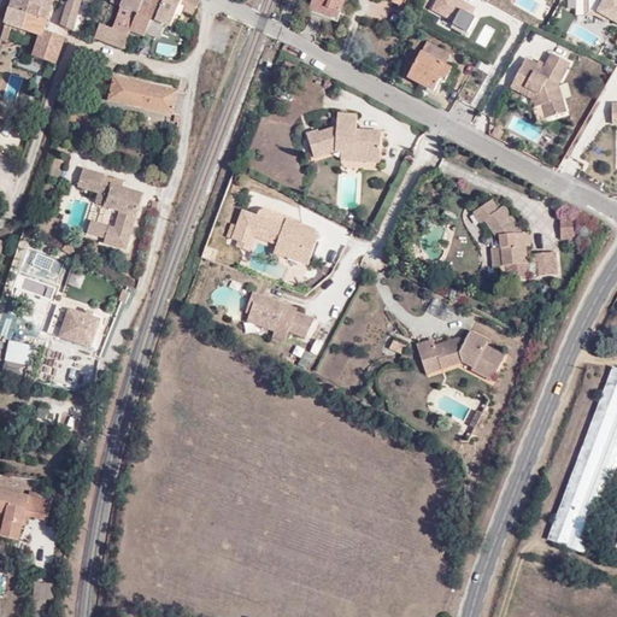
[(36,35),(40,36),(42,31),(51,0),(10,0),(0,35),(0,58),(6,39),(10,25),(36,35)]
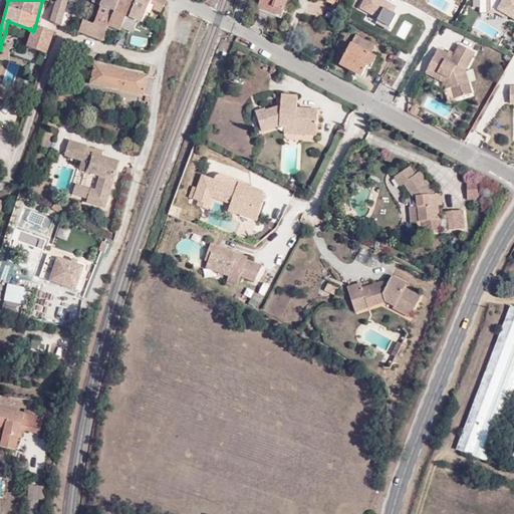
[(49,21),(59,24),(67,0),(56,0),(55,3),(54,2),(49,21)]
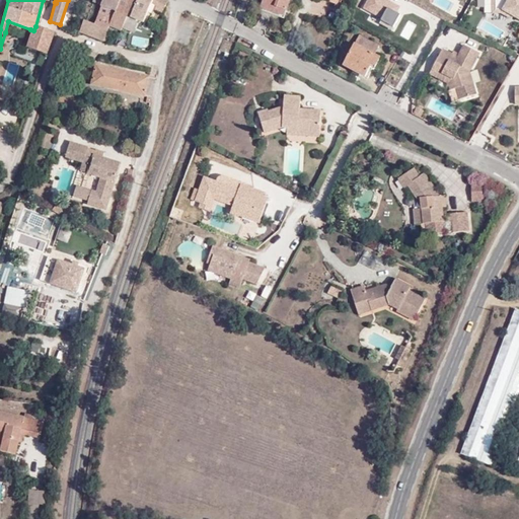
[(97,11),(97,13),(93,25),(106,30),(108,26),(115,11),(119,0),(92,0),(91,4),(99,6),(97,11)]
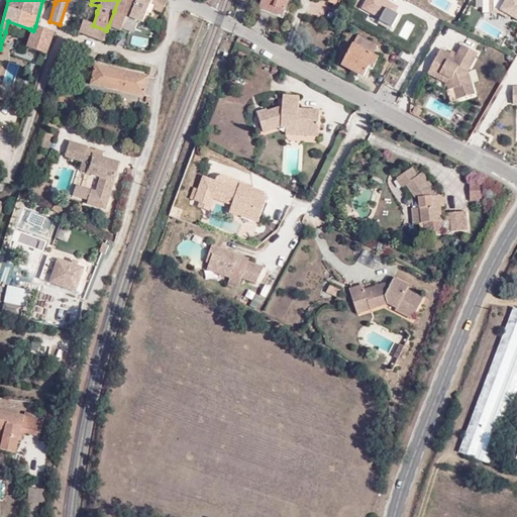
[(166,1),(163,0),(118,0),(114,11),(126,16),(121,27),(130,31),(135,20),(141,23),(148,7),(161,13),(166,1)]
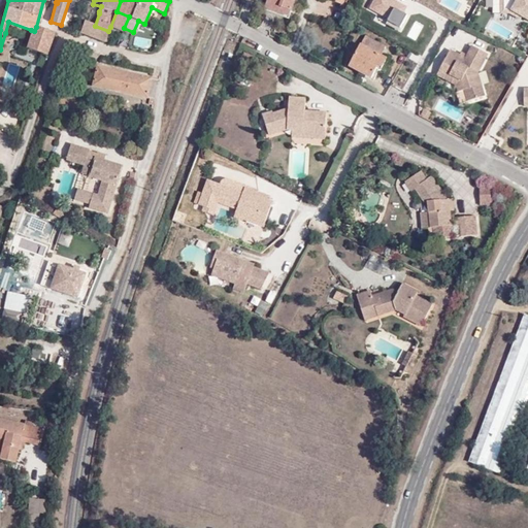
[(293,0),(266,0),(264,8),(288,17),(293,0)]
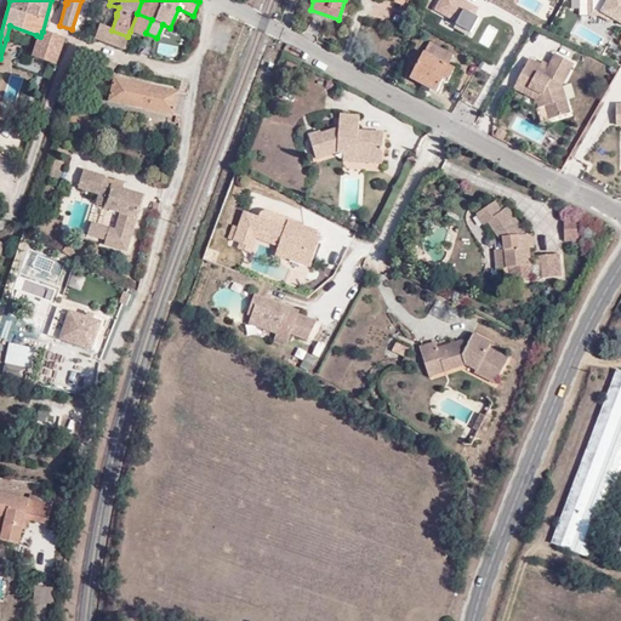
[(439,0),(434,9),(456,21),(455,23),(471,32),(478,17),(473,15),(471,13),(474,6),(463,0),(439,0)]
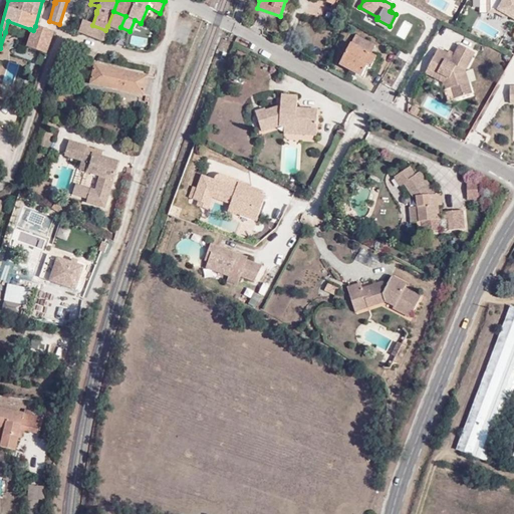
[(507,14),(513,17),(513,0),(486,0),(487,11),(496,11),(506,17),(507,14)]
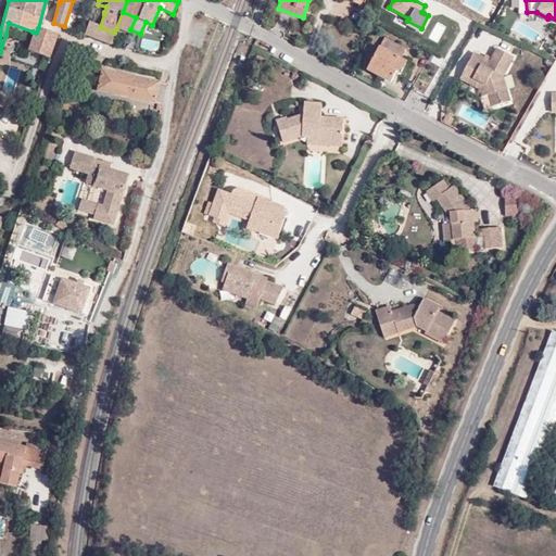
[(125,33),(128,34),(130,29),(136,17),(123,12),(116,28),(119,30),(117,34),(123,37),(125,33)]
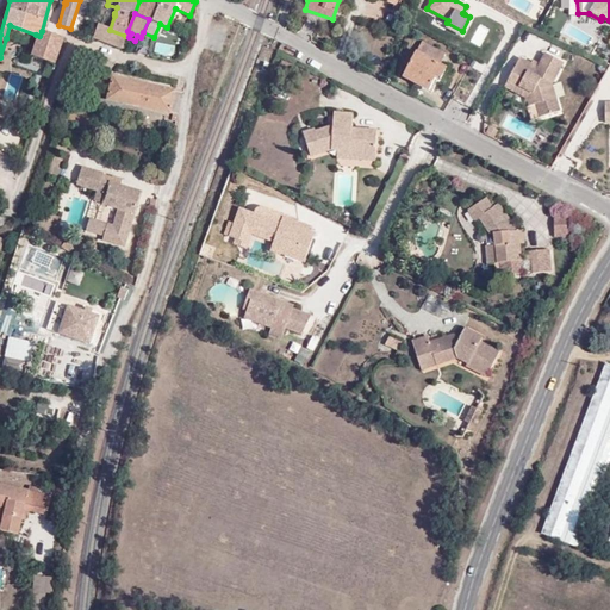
[(6,38),(32,47),(36,35),(10,25),(6,38)]
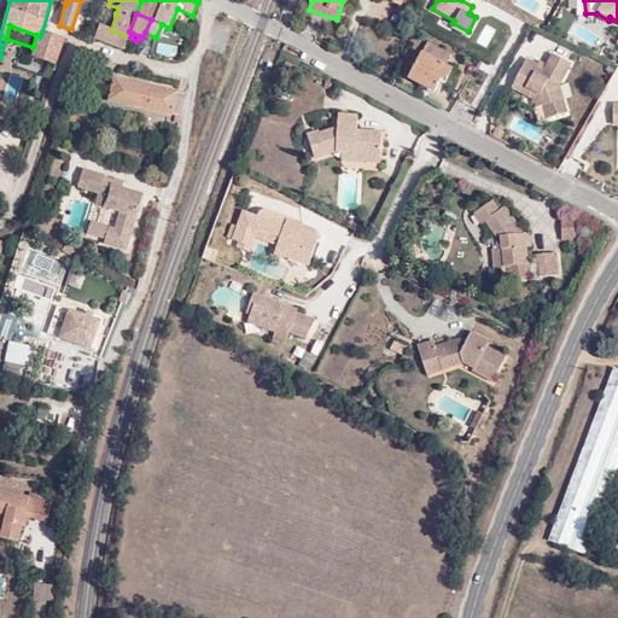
[(98,25),(94,38),(122,48),(127,36),(111,30),(98,25)]
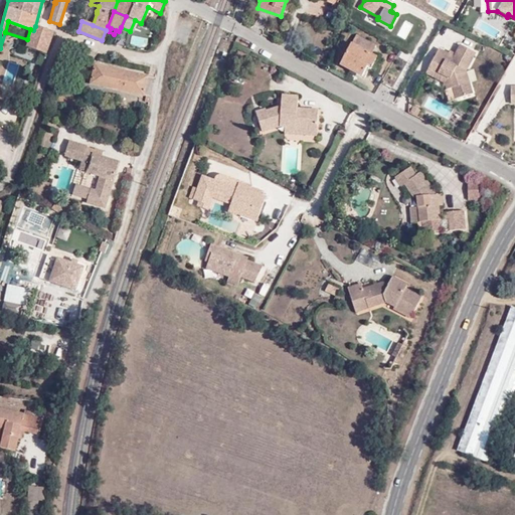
[(27,39),(25,47),(46,54),(53,32),(35,26),(33,30),(30,29),(27,39)]
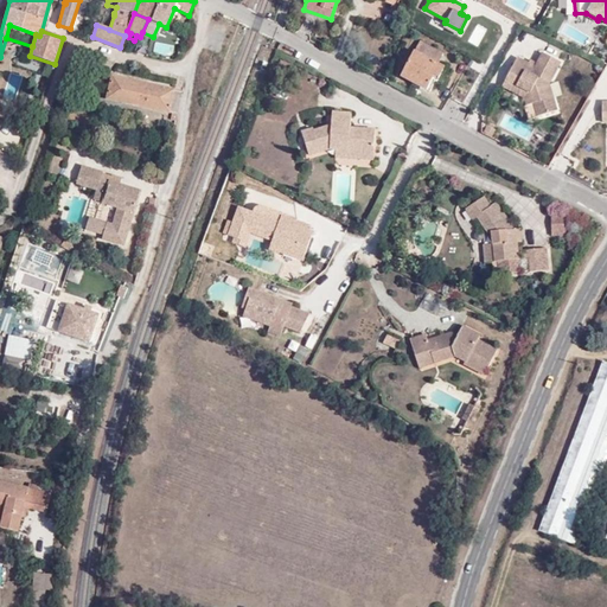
[(446,70),(435,65),(441,53),(420,42),(400,78),(426,91),(434,76),(441,80),(446,70)]
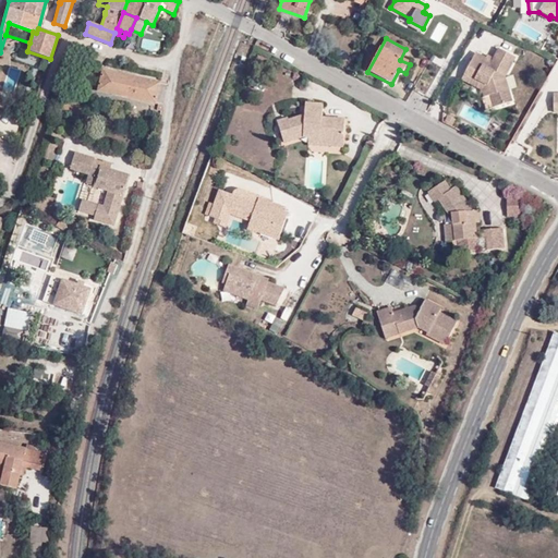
[(498,49),(492,61),(475,53),(463,77),(473,83),(475,80),(487,86),(490,96),(494,108),(512,101),(505,77),(516,58),(498,49)]
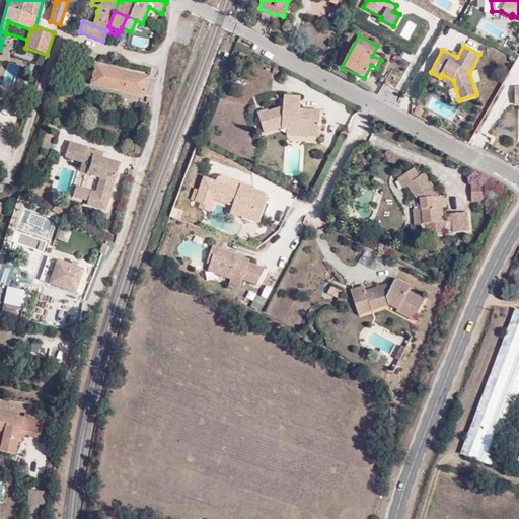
[(94,66),(90,86),(124,92),(128,73),(94,66)]
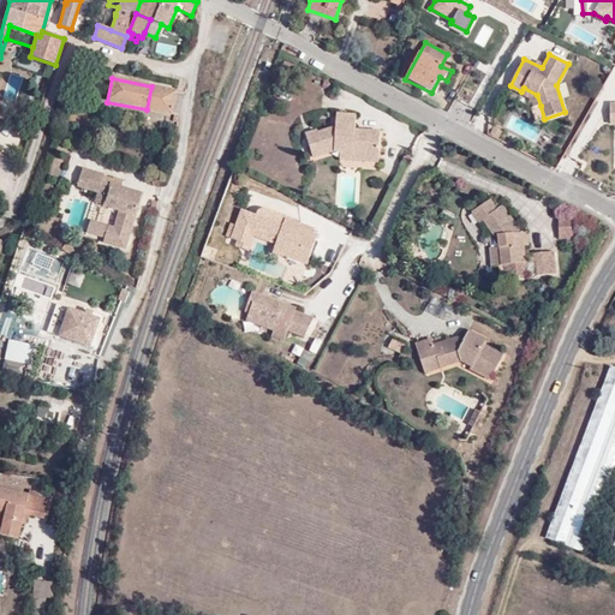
[(533,108),(541,106),(537,95),(524,88),(521,91),(511,85),(508,88),(531,100),(533,108)]
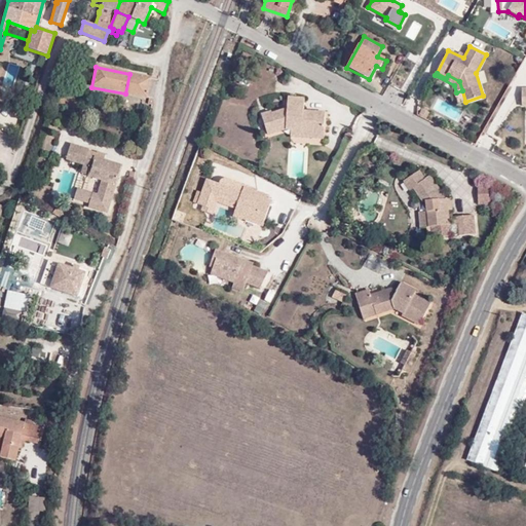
[(129,74),(125,94),(152,100),(157,79),(129,74)]
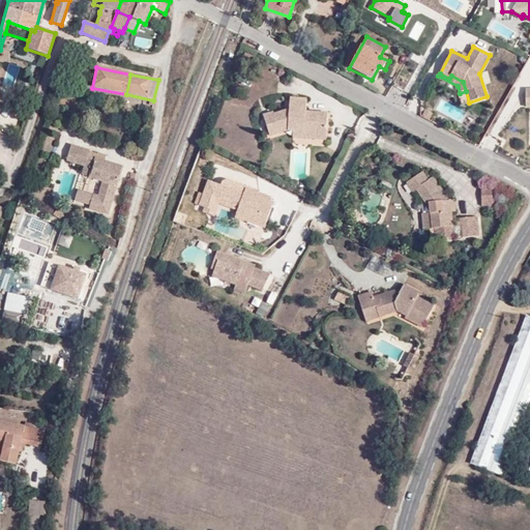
[(264,113),(270,134),(289,127),(324,129),(324,110),(304,110),(305,97),(290,96),(289,108),(273,112),(272,110),(264,113)]
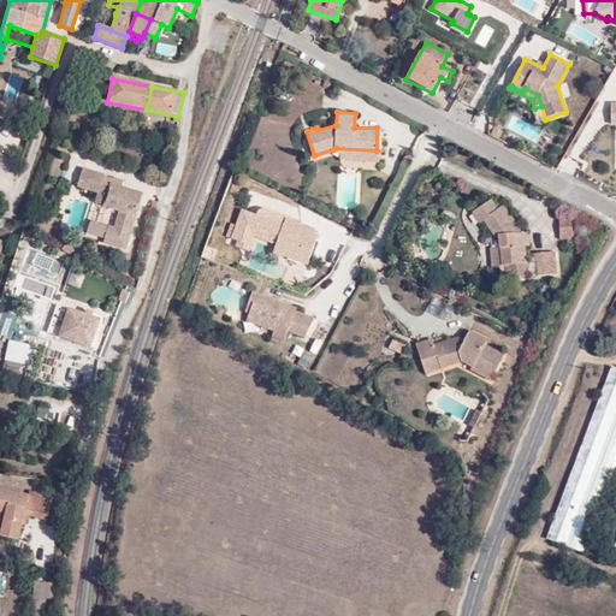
[(337,157),(377,159),(377,150),(336,148),(337,157)]
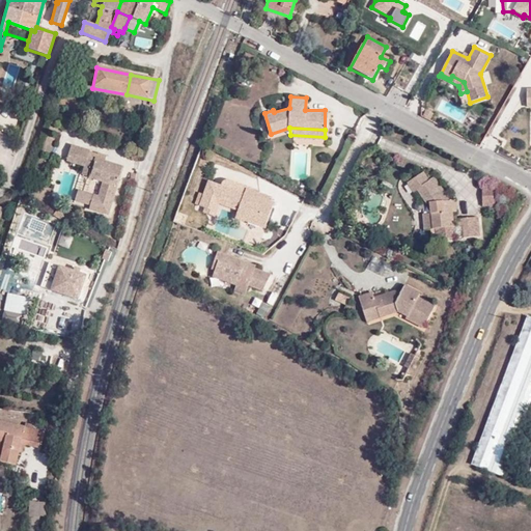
[(484,146),(496,152),(502,142),(491,136),(484,146)]
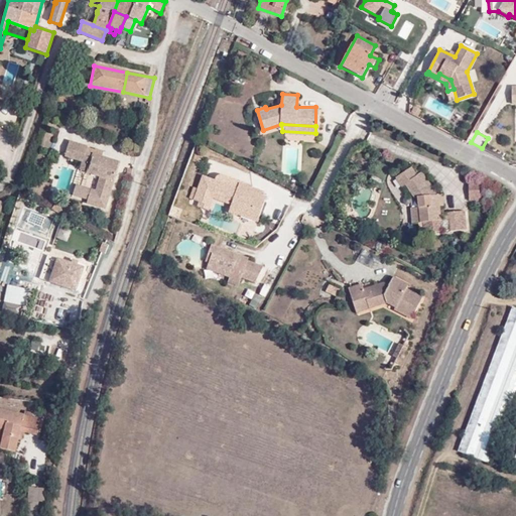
[(101,157),(100,160),(92,158),(93,155),(86,153),(87,149),(87,148),(70,143),(66,156),(84,161),(81,170),(101,175),(97,190),(91,189),(89,198),(88,202),(98,205),(106,207),(108,199),(117,167),(118,162),(110,160),(101,157)]
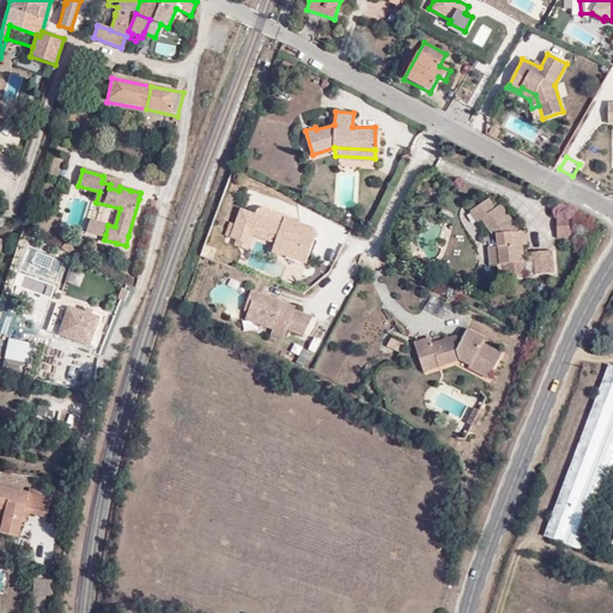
[(121,181),(111,178),(111,180),(110,184),(109,188),(119,190),(120,187),(121,181)]
